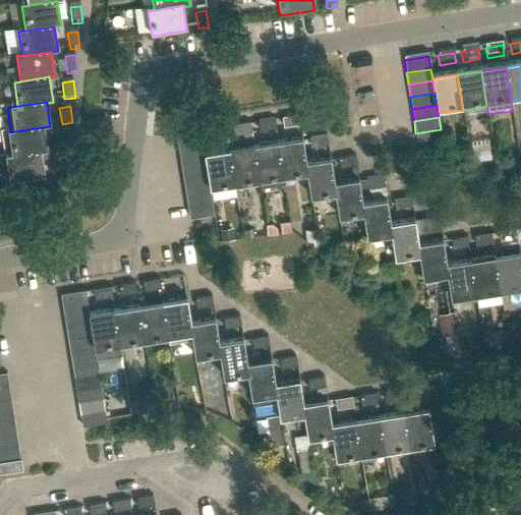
[(284,131),(300,129),(299,119),(282,121),(284,131)]
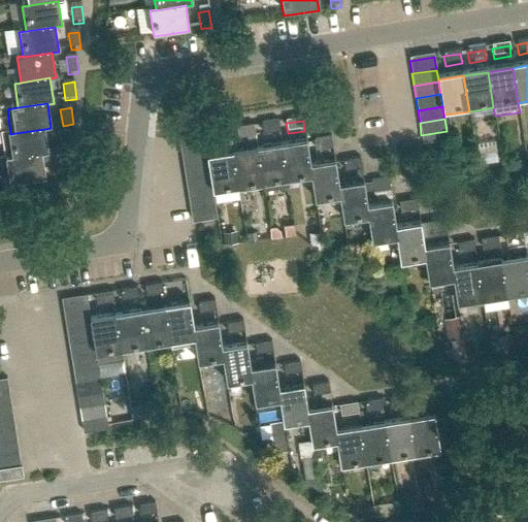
[(263,137),(281,134),(278,125),(262,127),(263,137)]
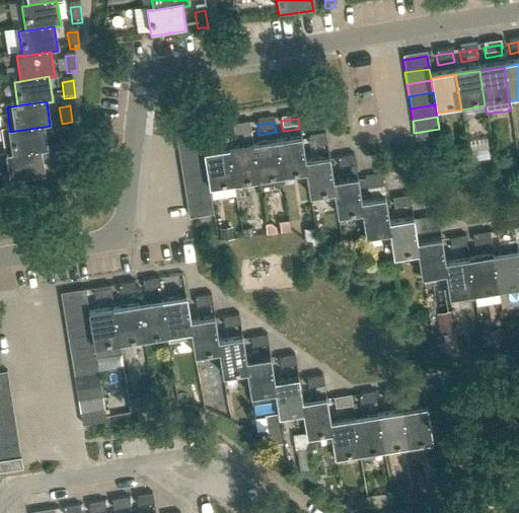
[(15,131),(10,132),(2,133),(6,157),(12,156),(42,152),(48,151),(44,127),(15,131)]
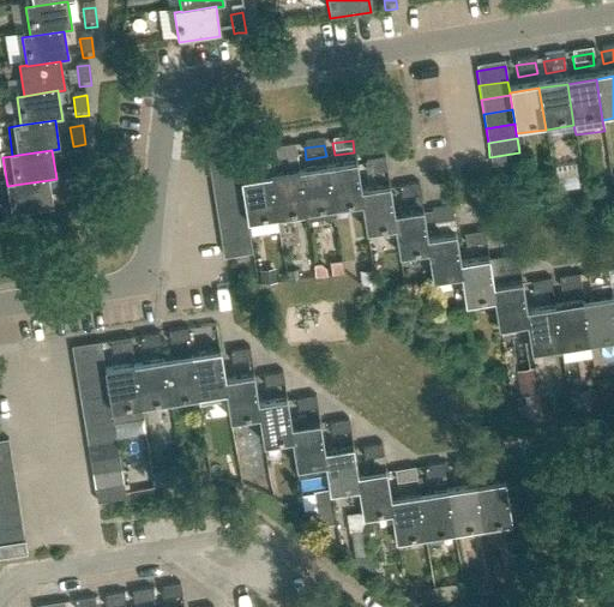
[(277,164),(298,161),(295,150),(276,152),(277,164)]
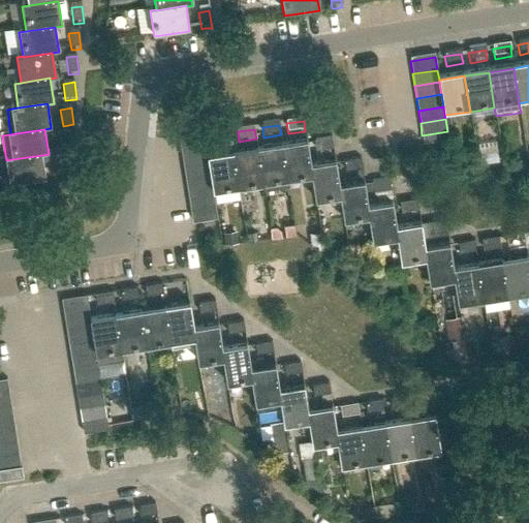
[(447,131),(422,135),(424,148),(448,144),(447,131)]
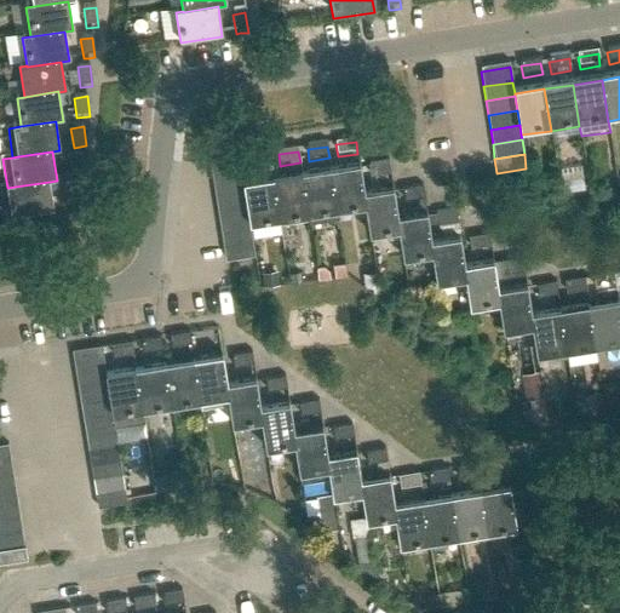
[(244,189),(246,204),(248,218),(250,229),(280,224),(274,182),(270,155),(250,159),(252,171),(253,171),(256,185),(244,187),(244,189)]
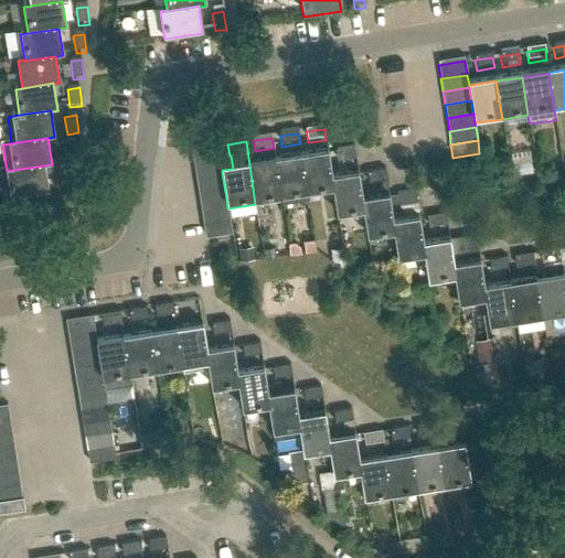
[(65,162),(75,160),(73,142),(62,145),(65,162)]
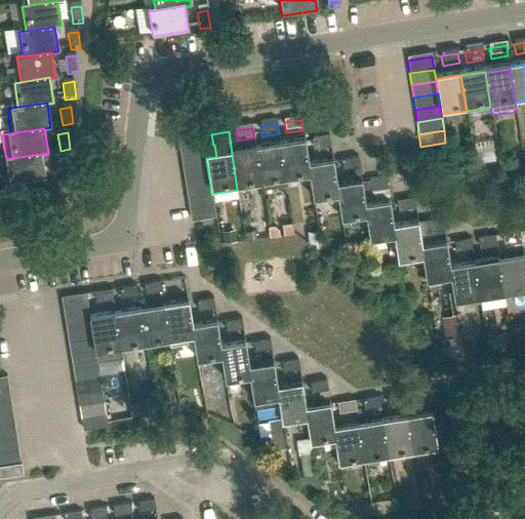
[(179,152),(204,148),(203,135),(177,140),(179,152)]
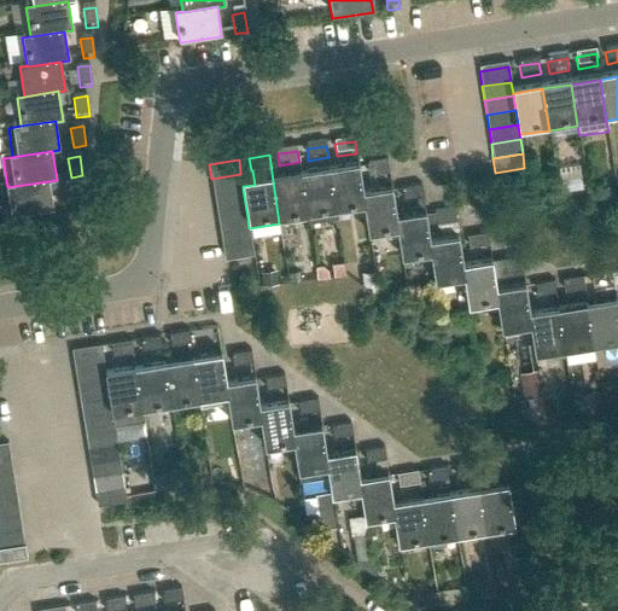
[(369,180),(390,178),(388,166),(368,168),(369,180)]
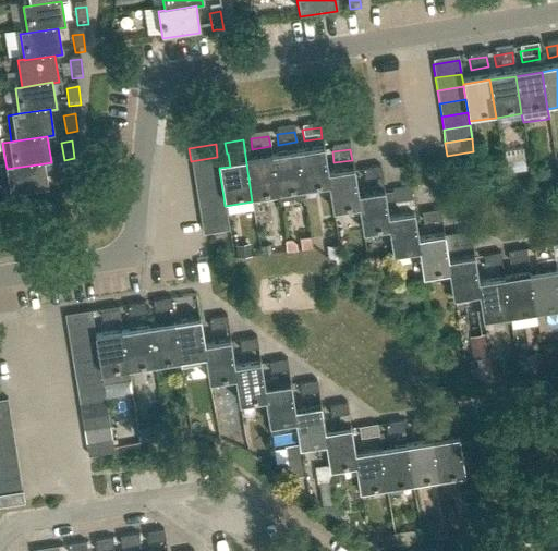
[(328,178),(325,151),(298,156),(304,193),(329,188),(328,178)]
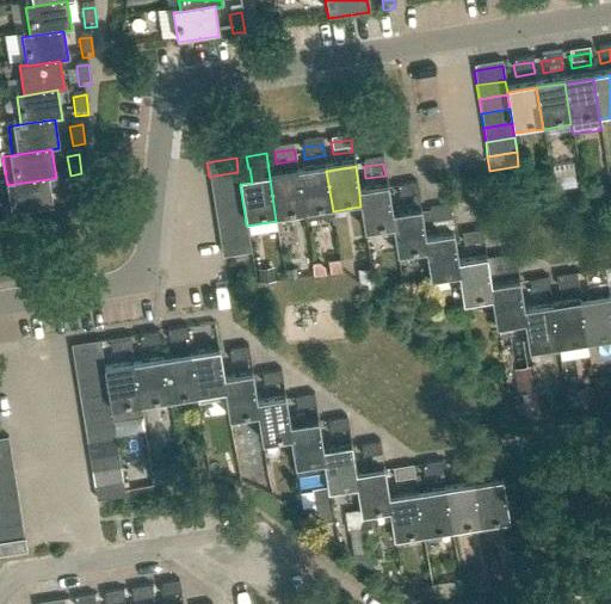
[(334,220),(333,211),(326,171),(297,174),(304,216),(306,225),(334,220)]
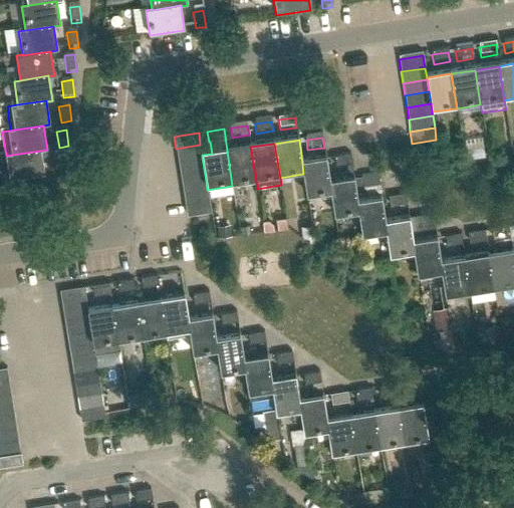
[(202,157),(202,155),(200,145),(176,149),(178,161),(202,157)]
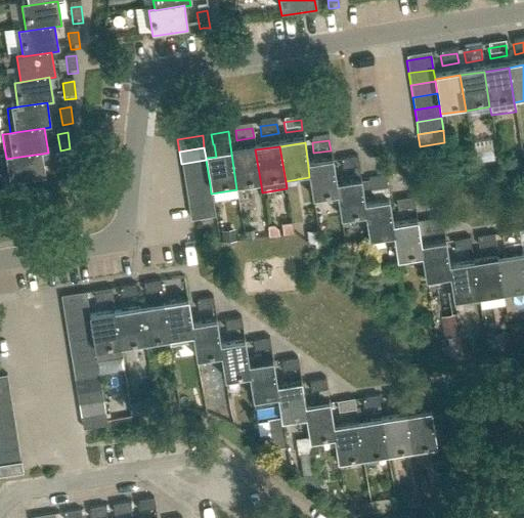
[(236,189),(261,185),(255,149),(231,154),(236,189)]
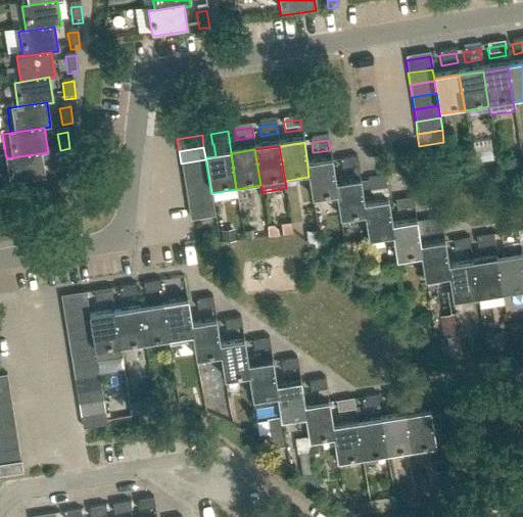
[(12,157),(6,158),(1,158),(5,184),(46,178),(42,153),(12,157)]
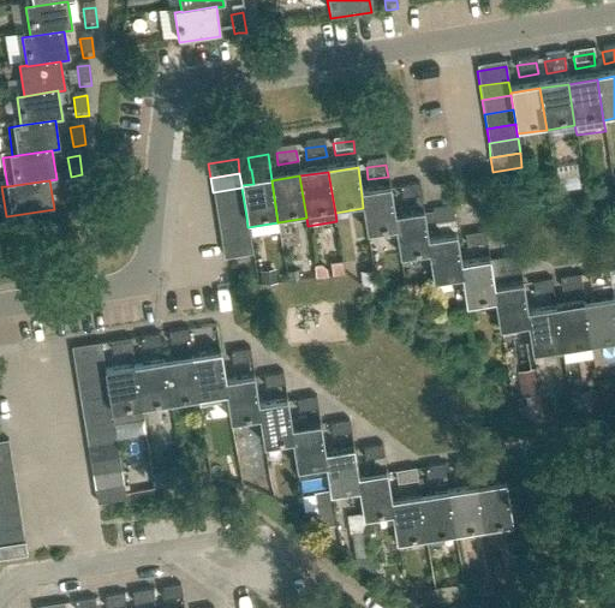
[(578,182),(555,185),(557,196),(579,192),(578,182)]
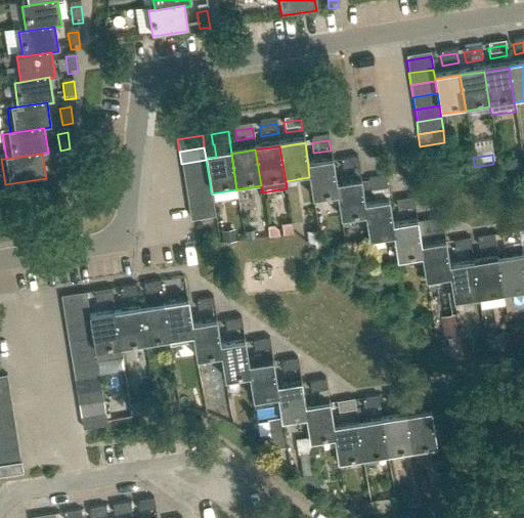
[(57,177),(68,175),(64,159),(54,160),(57,177)]
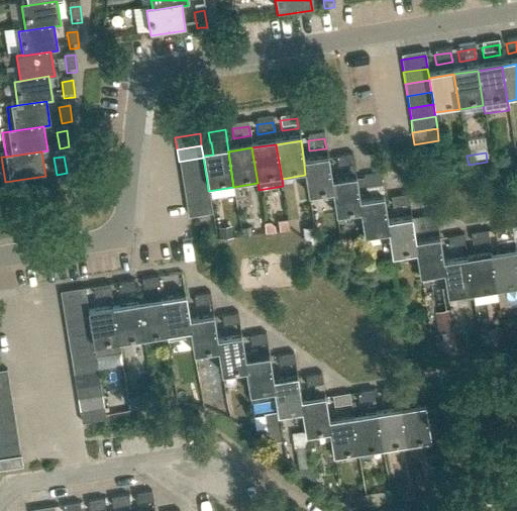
[(181,174),(205,170),(203,158),(179,162),(181,174)]
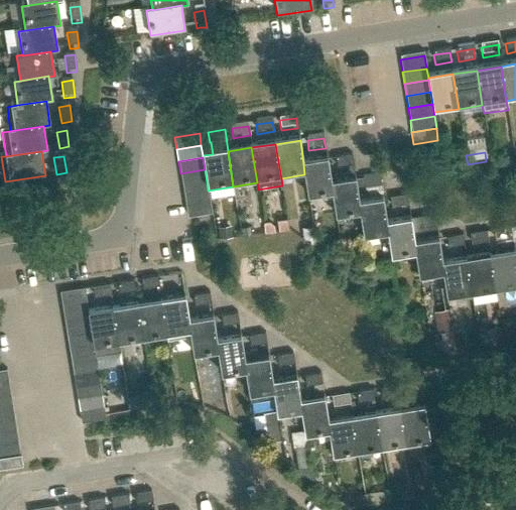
[(337,171),(354,168),(352,158),(336,161),(337,171)]
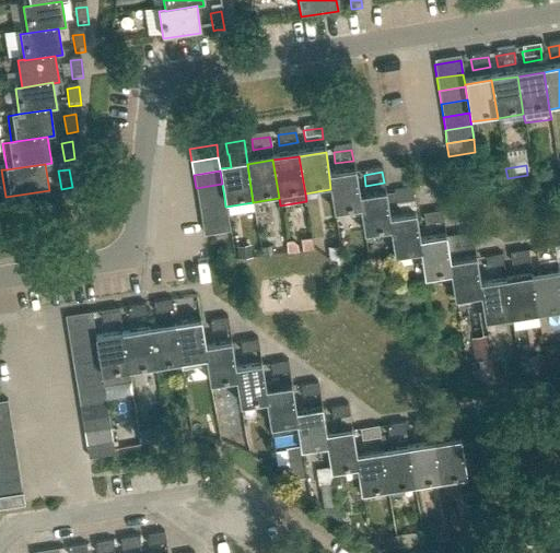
[(359,200),(360,199),(356,174),(329,178),(330,189),(335,216),(360,212),(361,212),(359,200)]
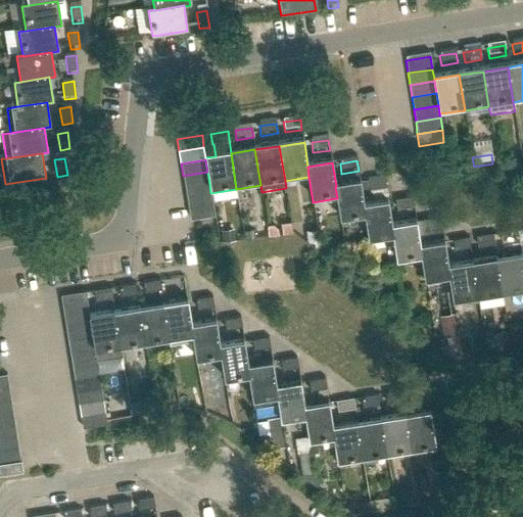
[(185,188),(209,184),(207,172),(183,176),(185,188)]
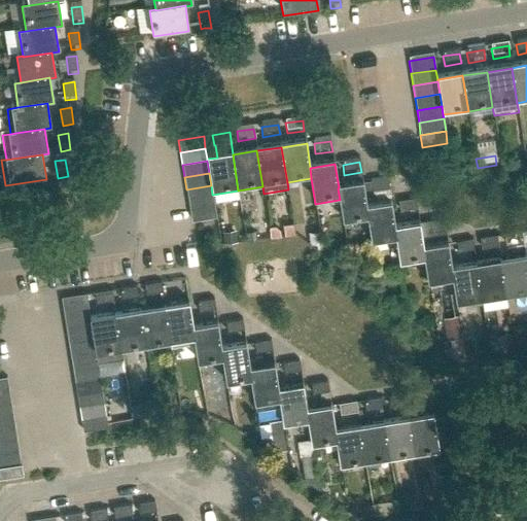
[(373,195),(390,193),(388,182),(372,184),(373,195)]
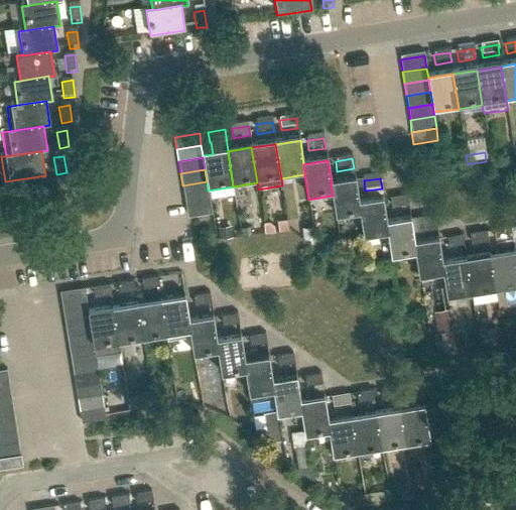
[(359,205),(355,180),(332,183),(331,184),(333,196),(332,196),(336,220),(360,216),(359,205)]
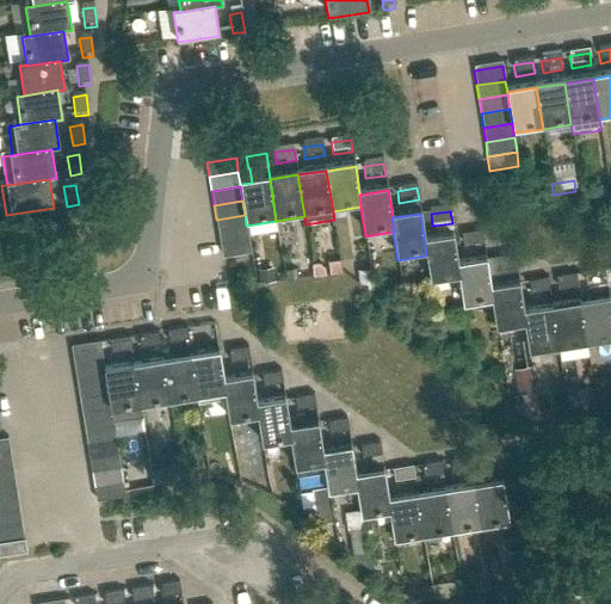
[(247,229),(246,226),(245,215),(216,220),(218,234),(247,229)]
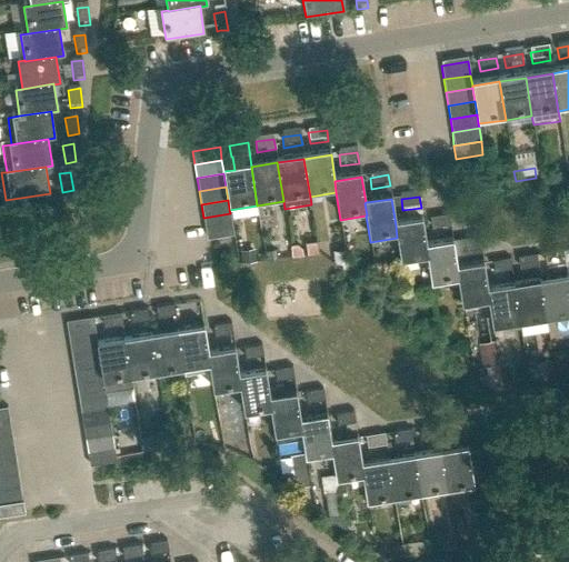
[(206,231),(232,227),(230,213),(203,218),(206,231)]
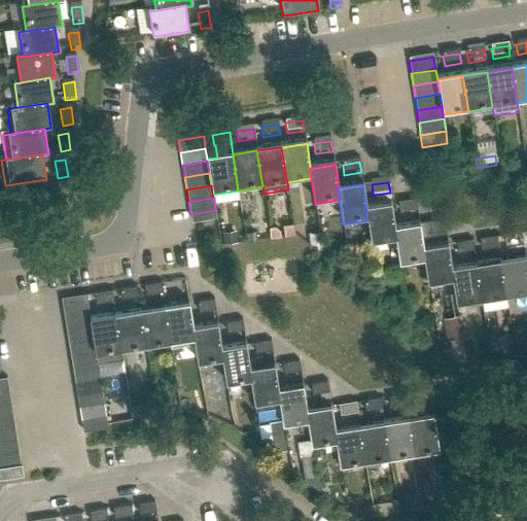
[(400,215),(418,213),(416,203),(399,206),(400,215)]
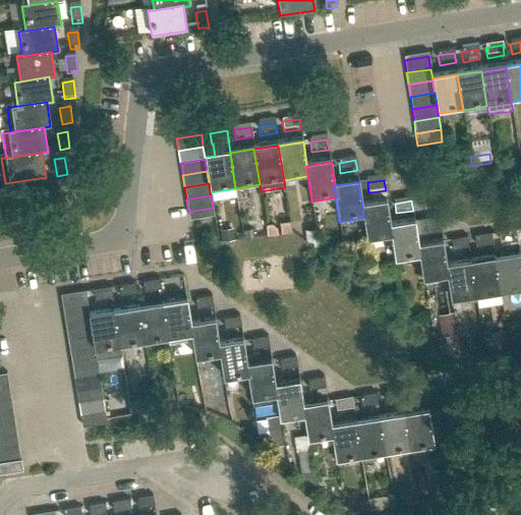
[(390,227),(391,227),(387,203),(362,207),(363,218),(367,242),(391,238),(392,238),(390,227)]
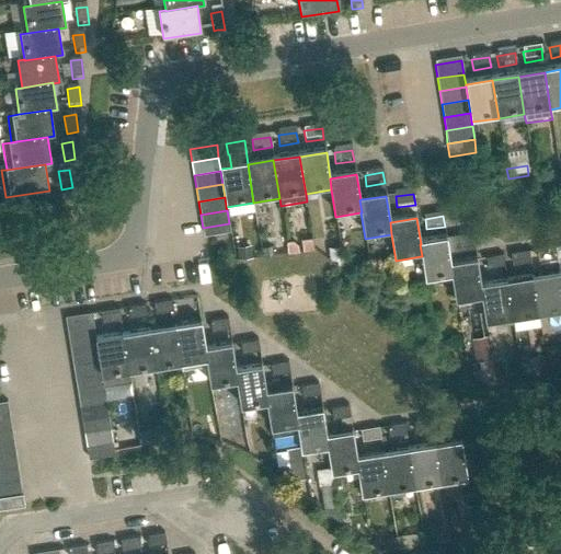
[(229,223),(203,228),(205,241),(231,237),(229,223)]
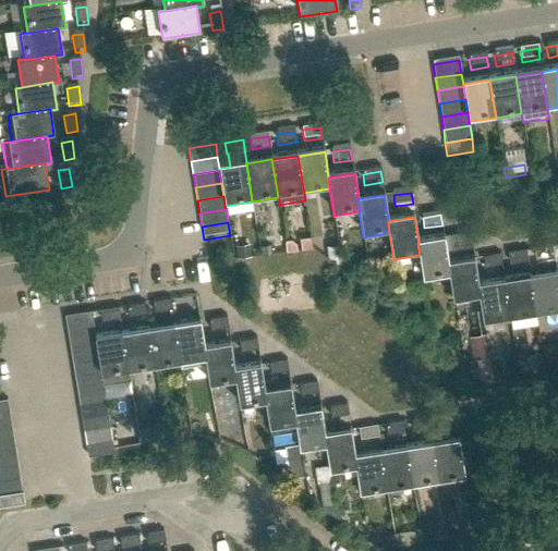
[(455,249),(472,247),(471,236),(452,239),(455,249)]
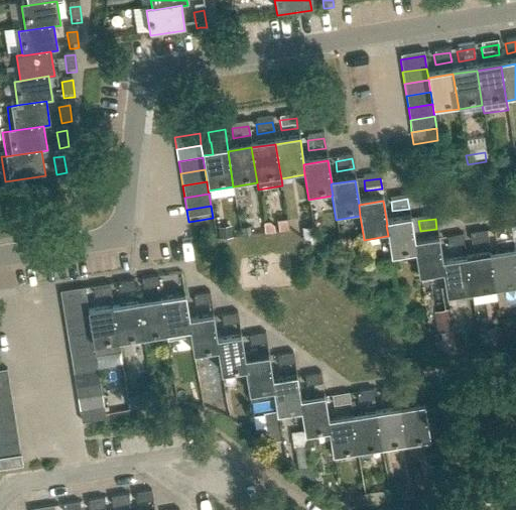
[(414,245),(410,221),(387,225),(386,225),(388,236),(387,236),(391,259),(415,256),(414,245)]
